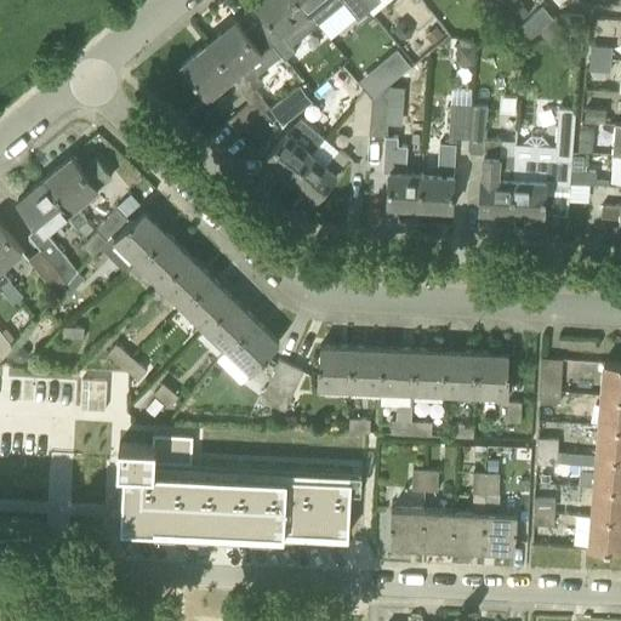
[(290,45),(317,23),(298,0),(257,0),(255,3),(266,15),(290,45)]
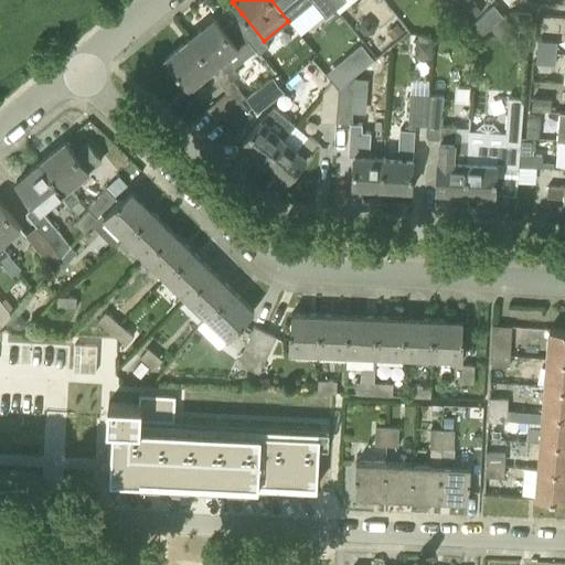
[(272,0),(288,21),(312,1),(324,16),(334,7),(328,0),(272,0)]
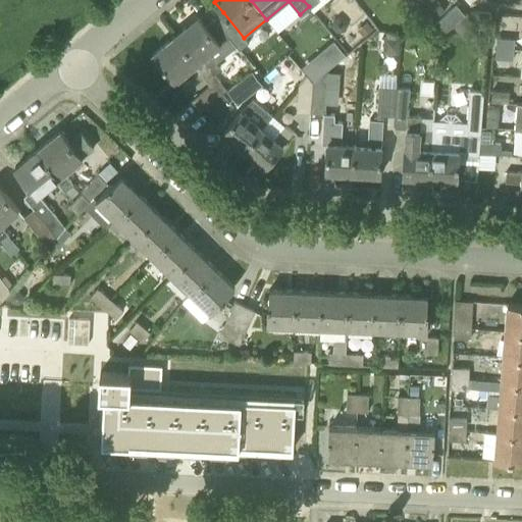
[(460,3),(433,23),(442,34),(467,11),(460,3)]
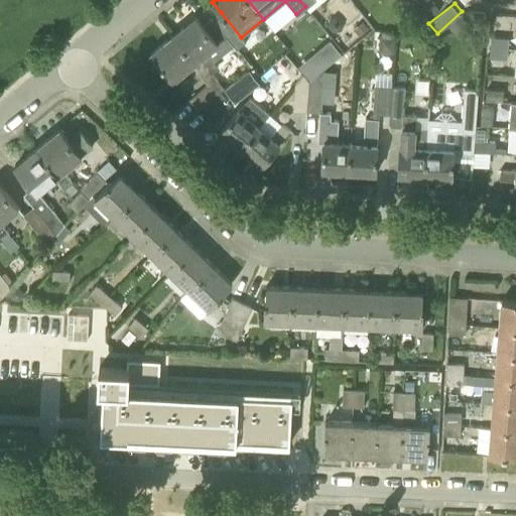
[(241,37),(221,12),(212,19),(232,44),(235,48),(243,41),(241,37)]
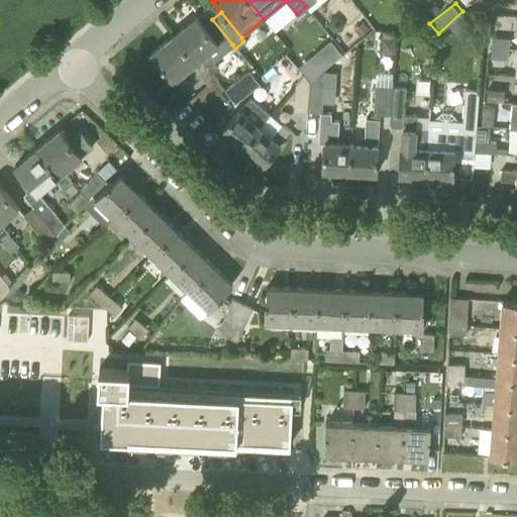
[(195,16),(173,34),(195,61),(199,58),(206,67),(212,61),(232,44),(212,19),(203,26),(195,16)]
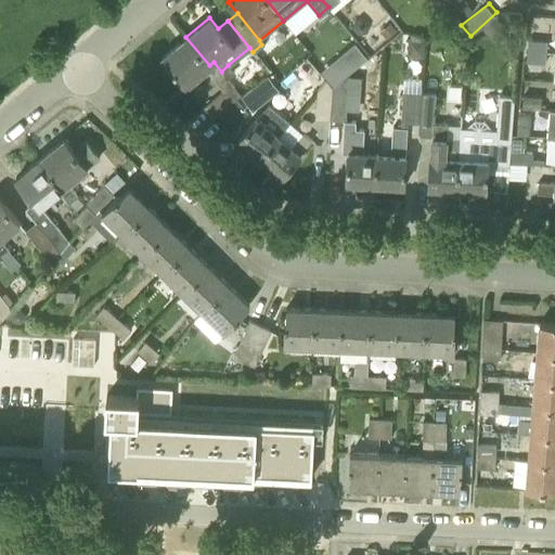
[(205,71),(215,82),(223,75),(221,72),(214,62),(209,65),(208,66),(185,37),(162,56),(185,86),(205,71)]
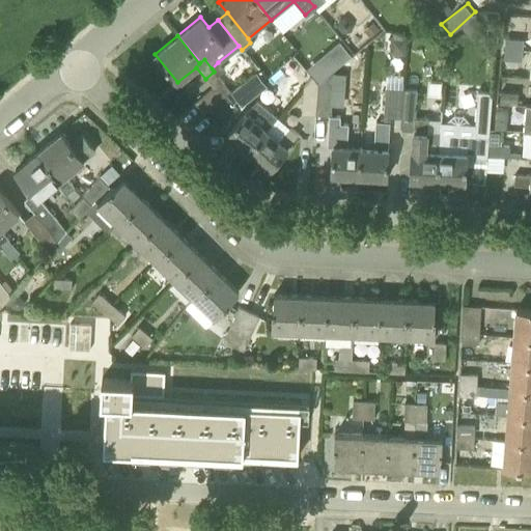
[(309,65),(322,79),(353,52),(340,37),(309,65)]
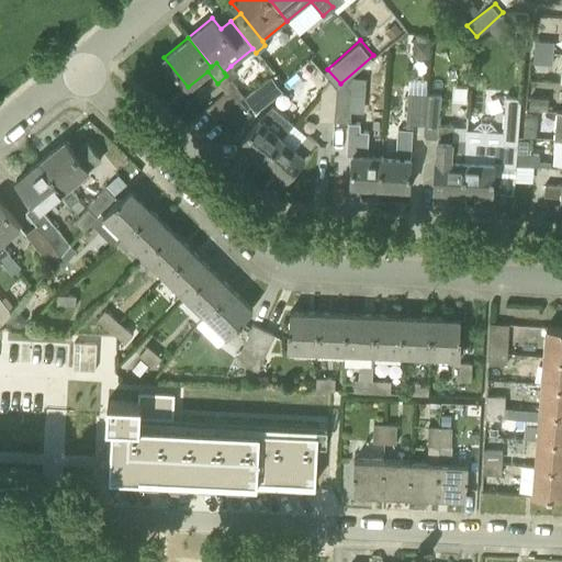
[(532,52),(552,53),(553,42),(534,40),(532,52)]
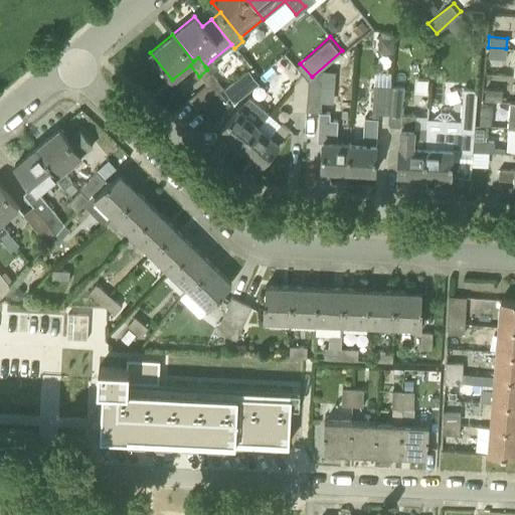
[(487,57),(505,59),(506,48),(488,47),(487,57)]
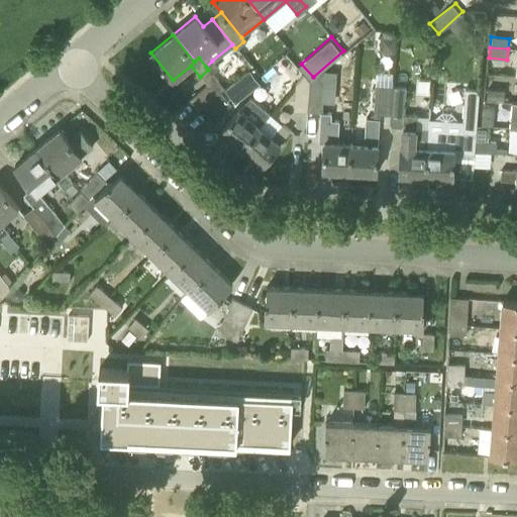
[(200,77),(207,85),(210,88),(214,85),(218,82),(211,74),(208,70),(200,77)]
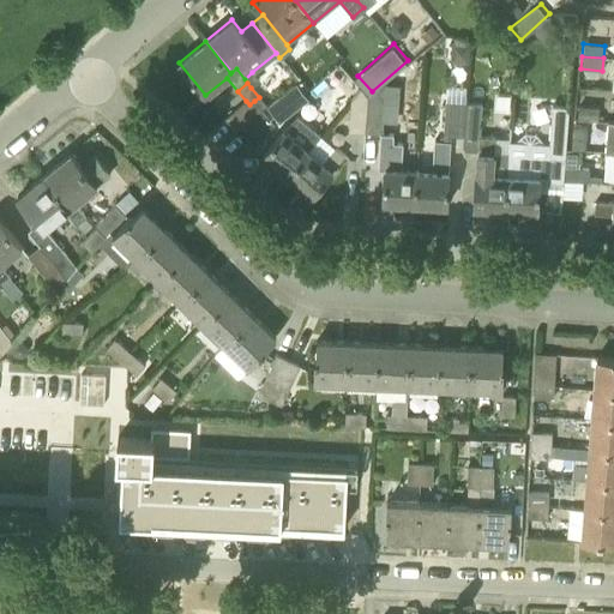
[(365,133),(383,134),(385,84),(367,97),(365,133)]
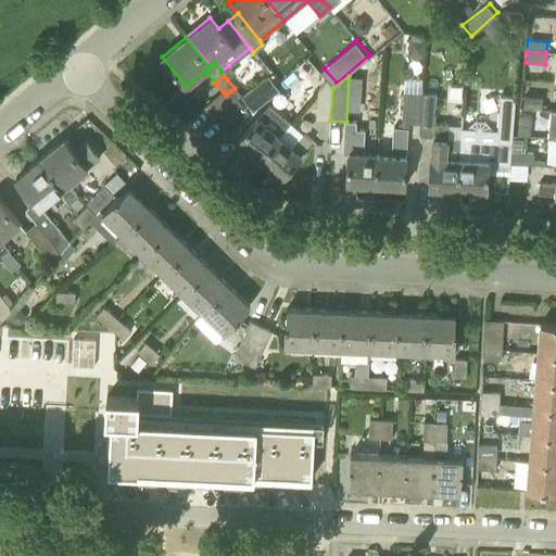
[(315,119),(330,121),(332,88),(326,79),(317,91),(315,119)]
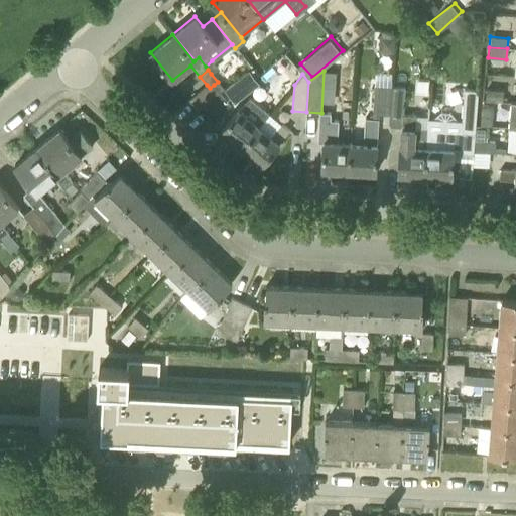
[(220,92),(214,85),(210,88),(207,85),(188,99),(198,111),(220,92)]
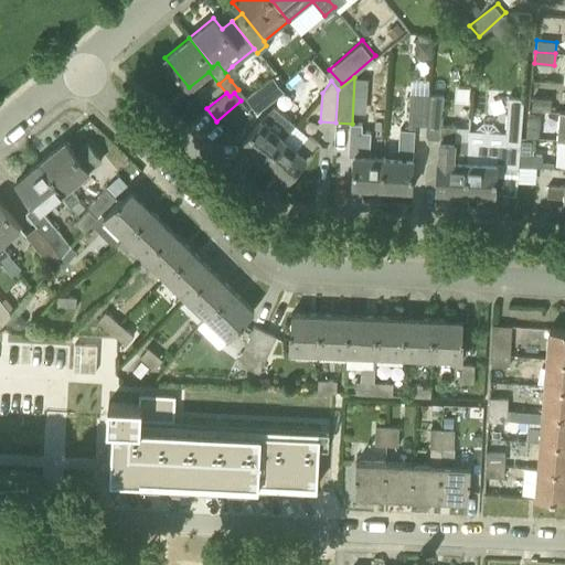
[(411,189),(413,157),(412,157),(414,126),(427,126),(428,95),(429,94),(409,93),(407,129),(400,129),(397,156),(383,155),(382,188),(411,189)]
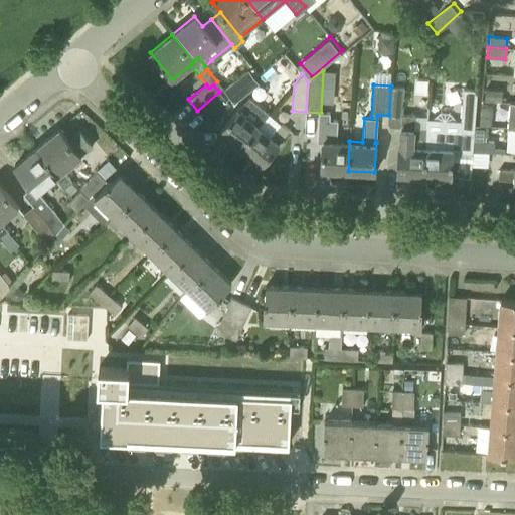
[(462,86),(460,119),(456,119),(450,111),(439,111),(431,119),(426,118),(425,130),(424,146),(422,175),(451,177),(471,174),(473,150),(473,140),(477,87),(462,86)]
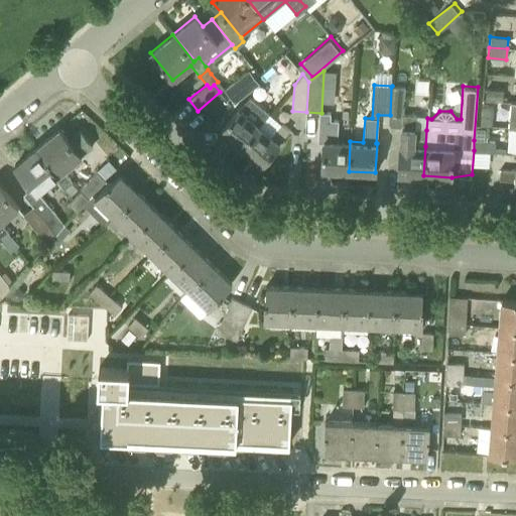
[(423,175),(425,146),(413,145),(415,116),(403,115),(404,88),(391,87),(390,115),(389,126),(401,127),(400,144),(399,144),(397,174),(423,175)]
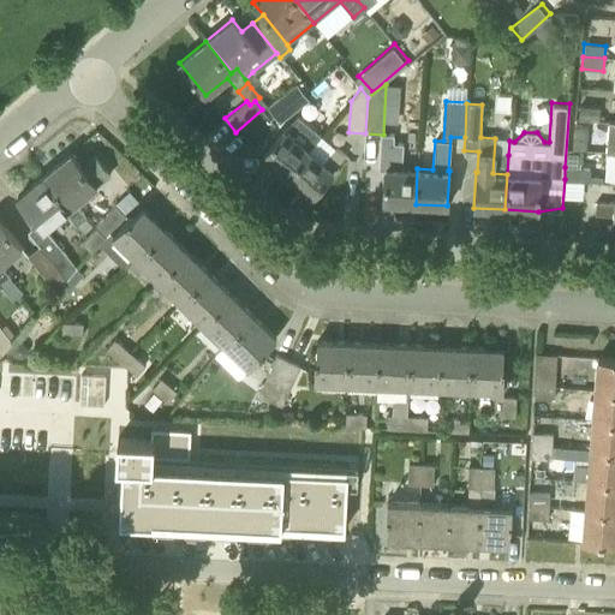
[(578,118),(598,119),(599,107),(579,106),(578,118)]
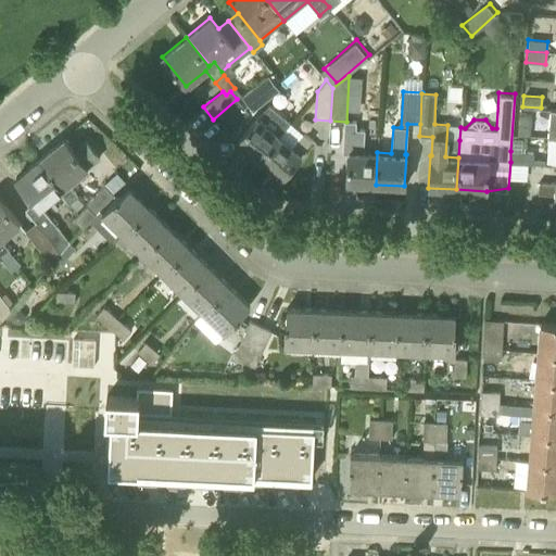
[(248,113),(237,99),(213,119),(224,133),(248,113)]
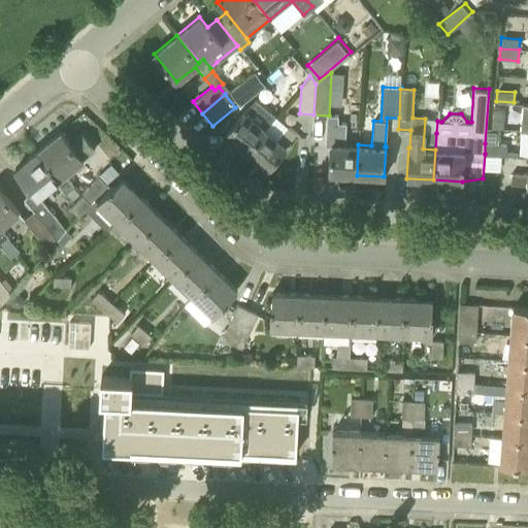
[(245,152),(265,128),(254,118),(263,106),(255,98),(244,110),(225,133),(245,152)]
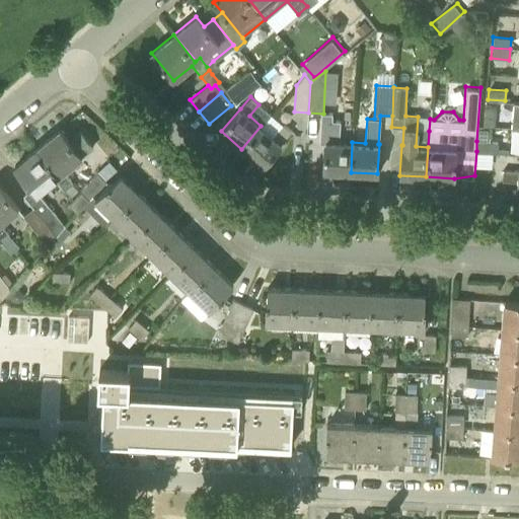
[(485,105),(483,126),(496,127),(497,106),(485,105)]
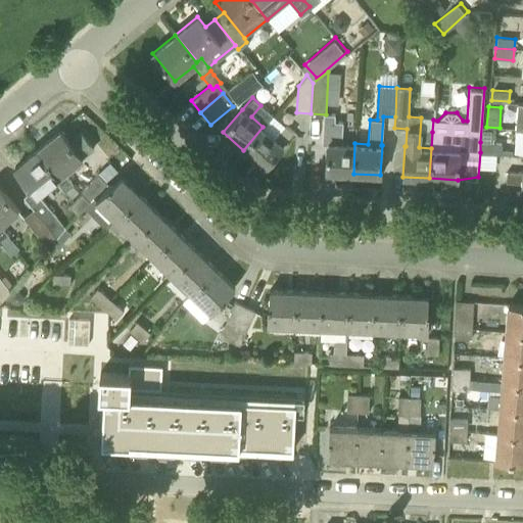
[(283,145),(282,145),(293,133),(285,126),(275,137),(263,127),(243,150),(264,168),(283,145)]
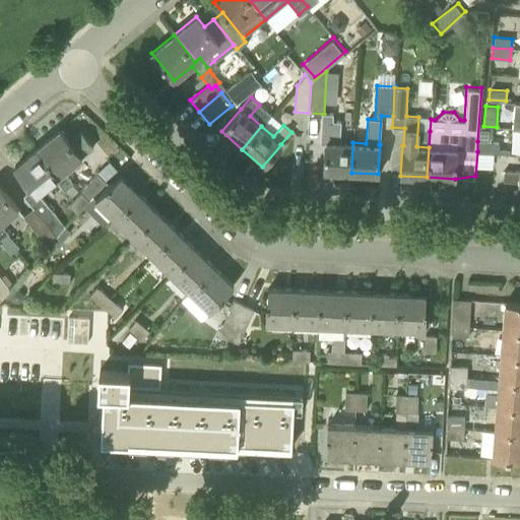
[(324,171),(351,173),(352,142),(336,141),(337,127),(327,126),(326,142),(325,142),(324,171)]
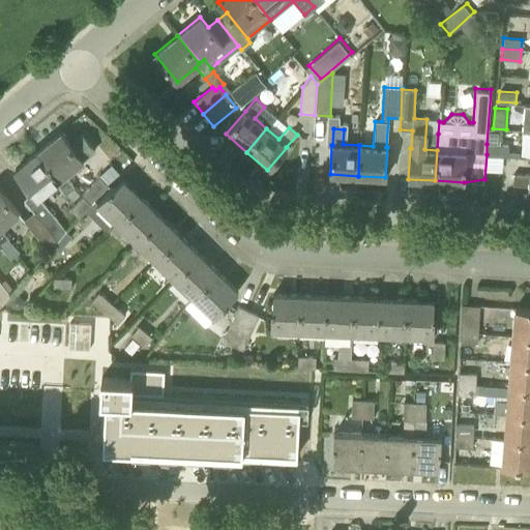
[(60,178),(64,175),(94,150),(81,134),(69,143),(60,131),(37,150),(60,178)]
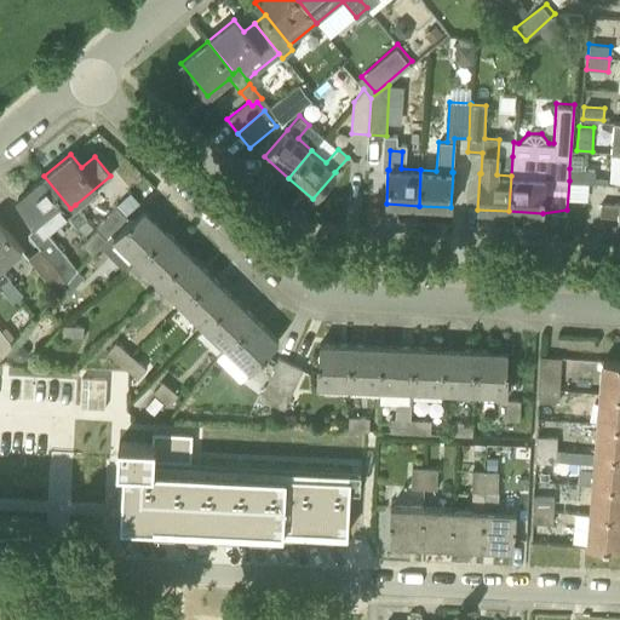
[(570,183),(590,184),(593,184),(595,170),(569,168),(569,181),(570,181),(570,183)]
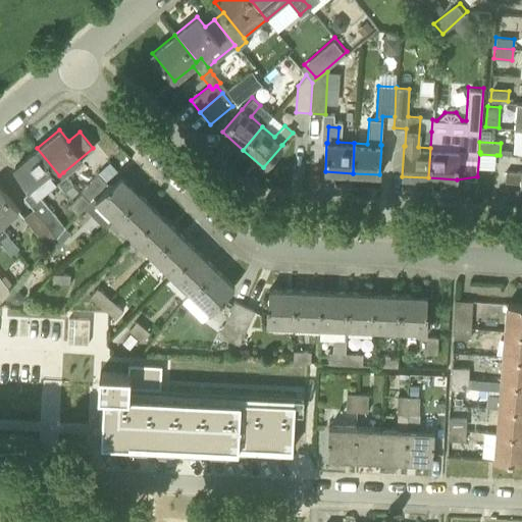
[(72,185),(63,172),(59,175),(37,148),(14,167),(33,190),(38,196),(56,180),(64,191),(72,185)]
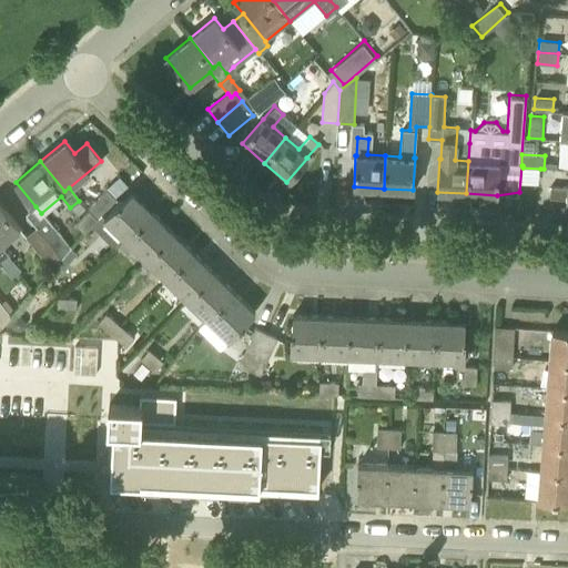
[(567,172),(567,186),(549,199),(567,200),(567,172)]
